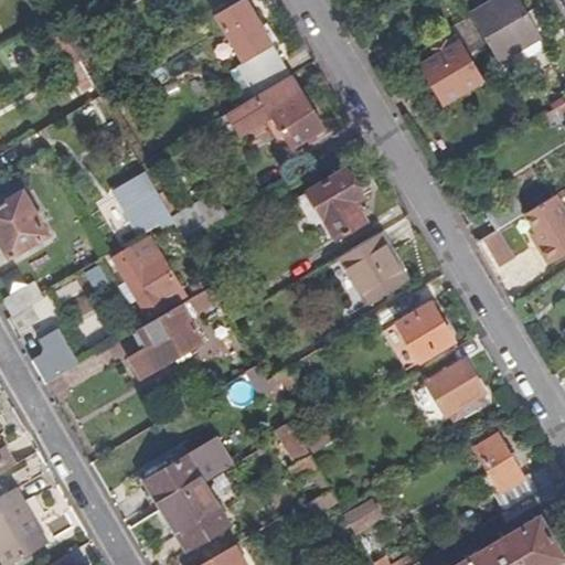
[(262,93),(291,75),(248,0),(241,0),(217,14),(262,93)]
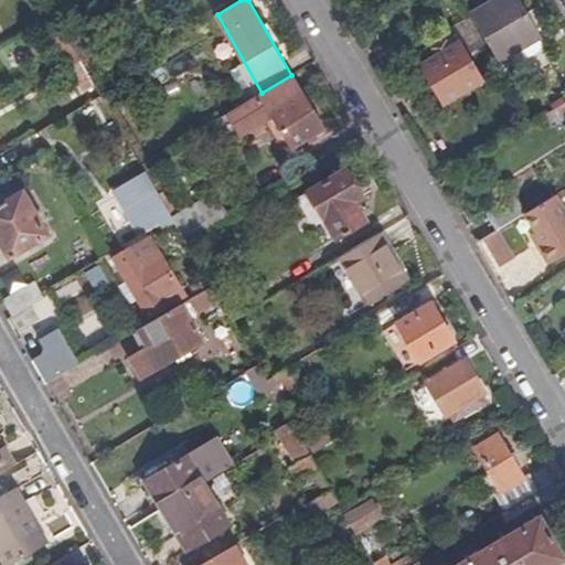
[(496,0),(469,16),(497,63),(541,38),(518,0),(496,0)]
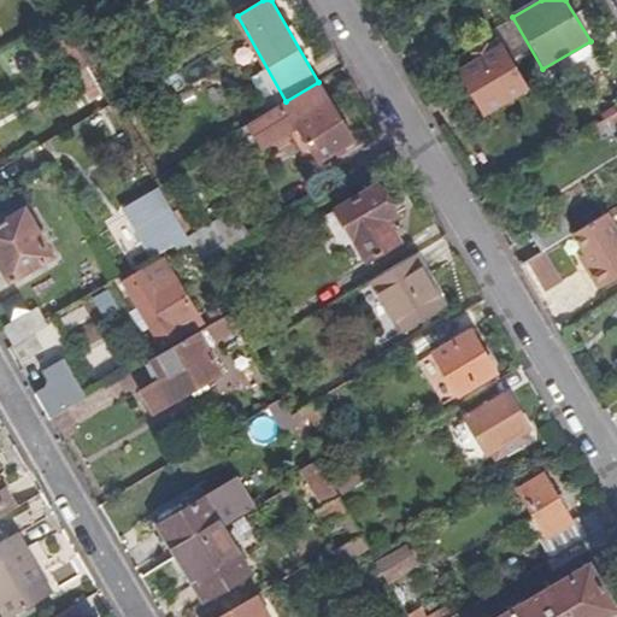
[(59,19),(46,27),(53,39),(65,31),(59,19)]
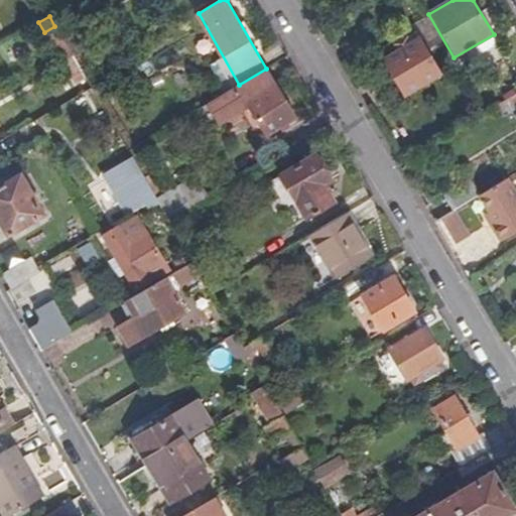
[(385,61),(404,95),(439,74),(419,40),(385,61)]
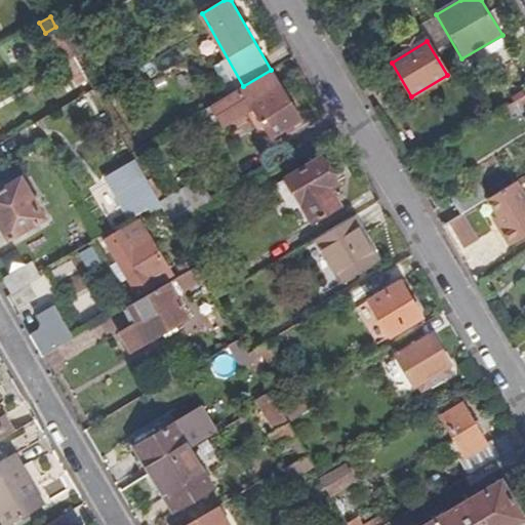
[(73,55),(63,62),(77,86),(80,85),(84,91),(91,87),(73,55)]
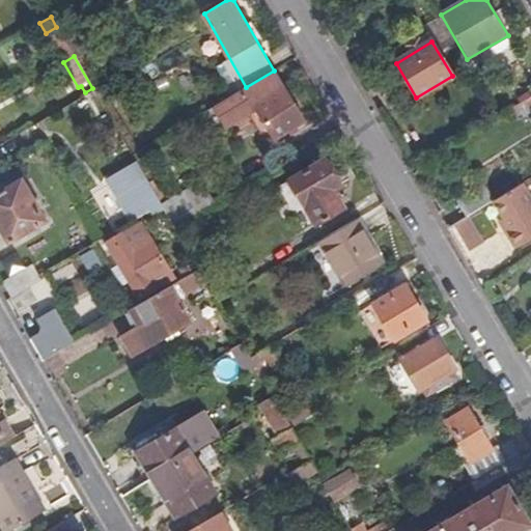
[(144,67),(150,79),(160,74),(152,62),(144,67)]
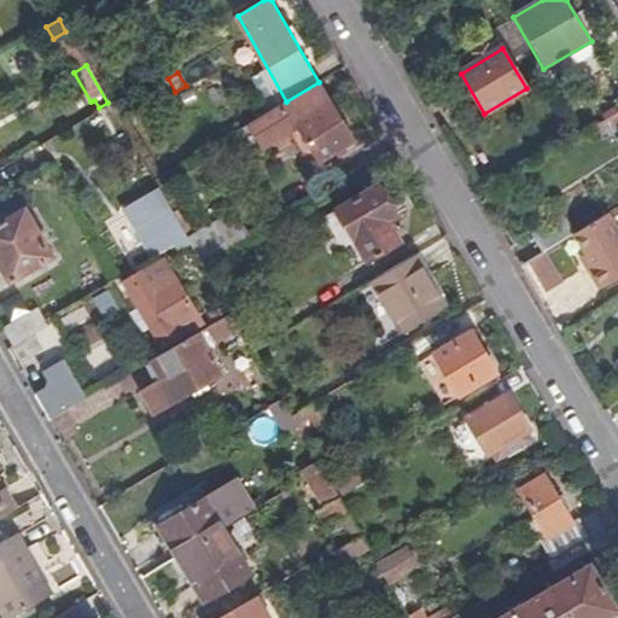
[(348,135),(319,82),(286,101),(249,123),(258,139),(292,118),(318,163),(337,152),(333,144),(348,135)]
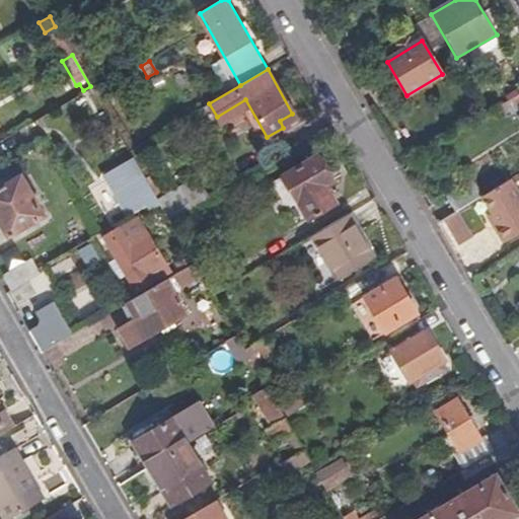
[(518,93),(502,103),(508,114),(518,106),(518,93)]
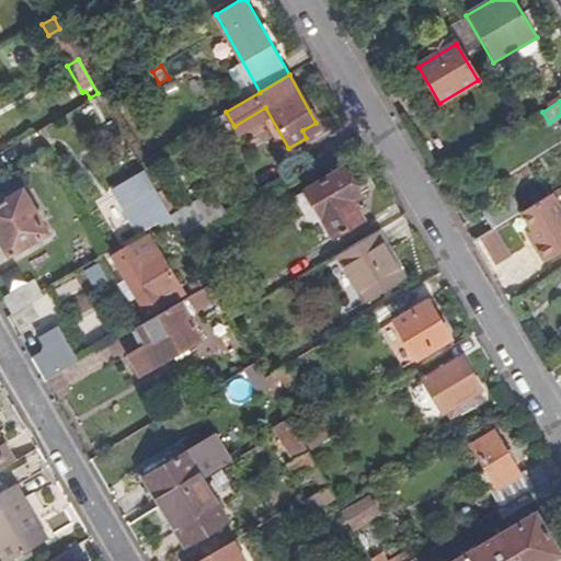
[(226,112),(217,116),(227,130),(235,126),(226,112)]
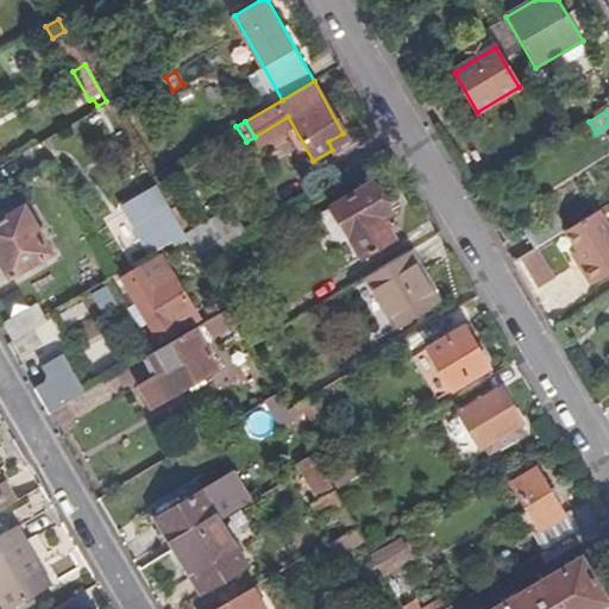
[(347,140),(343,133),(328,142),(332,150),(347,140)]
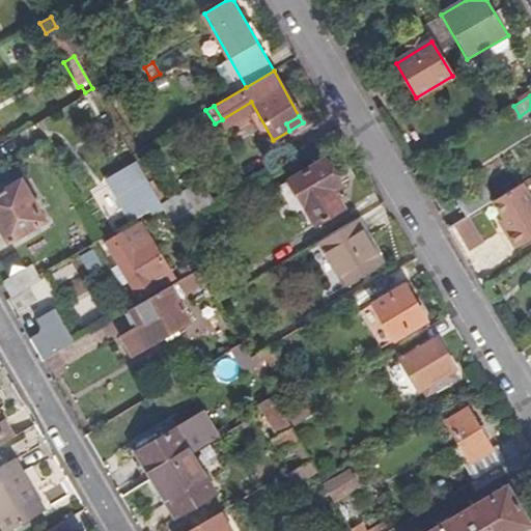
[(144,145),(130,154),(134,161),(148,152),(144,145)]
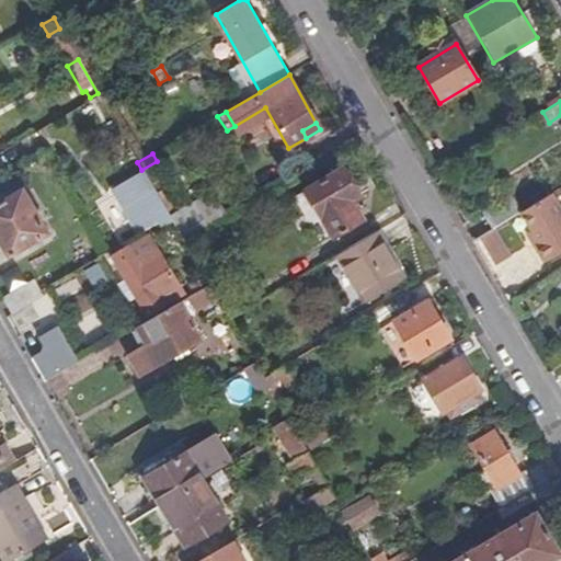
[(305,190),(332,239),(363,221),(351,199),(359,194),(344,167),(305,190)]
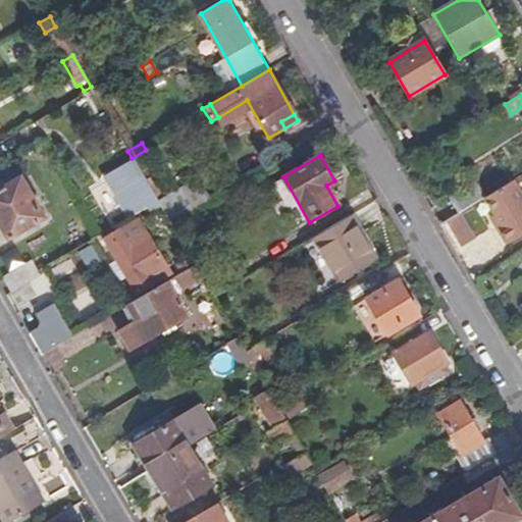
[(158,201),(133,159),(112,172),(137,213),(149,206),(158,201)]
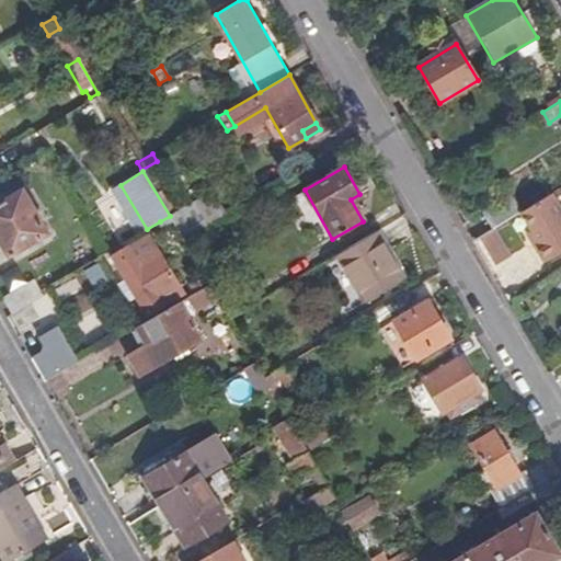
[(113,190),(139,233),(147,229),(121,185),(113,190)]
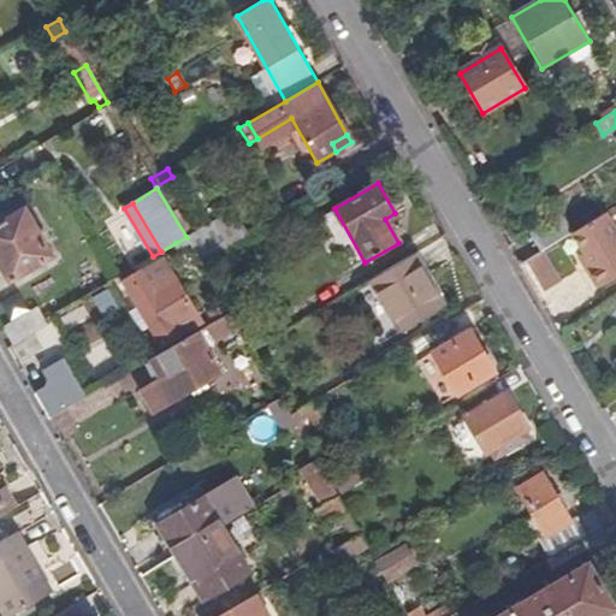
[(351,270),(365,262),(335,208),(320,215),(351,270)]
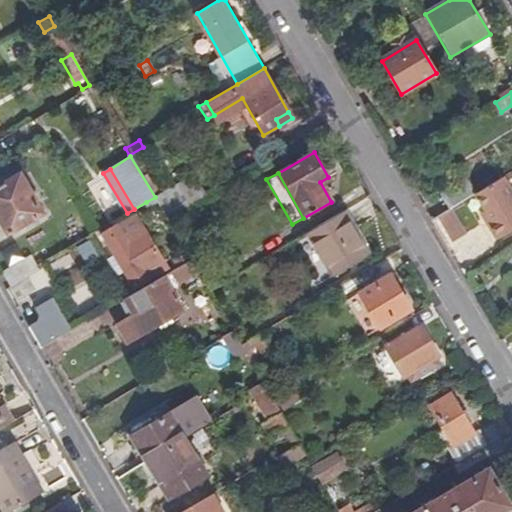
[(167,218),(203,197),(192,176),(155,197),(159,205),(163,212),(167,218)]
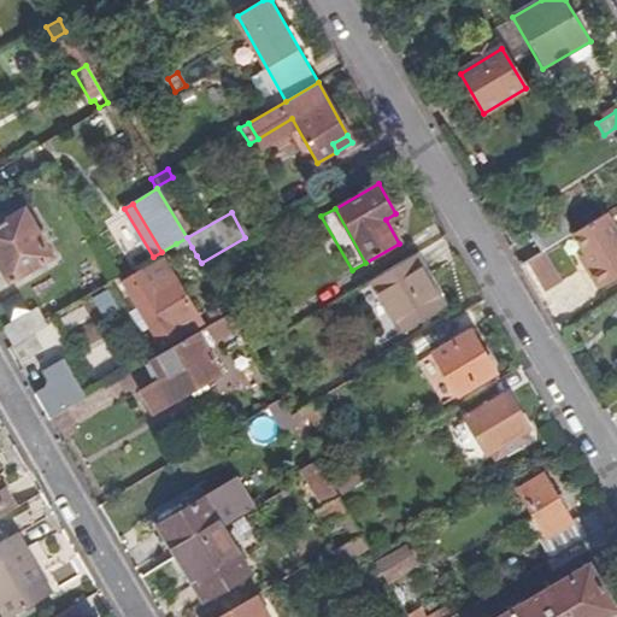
[(616,233),(606,215),(573,234),(593,266),(588,270),(598,288),(616,276),(616,233)]
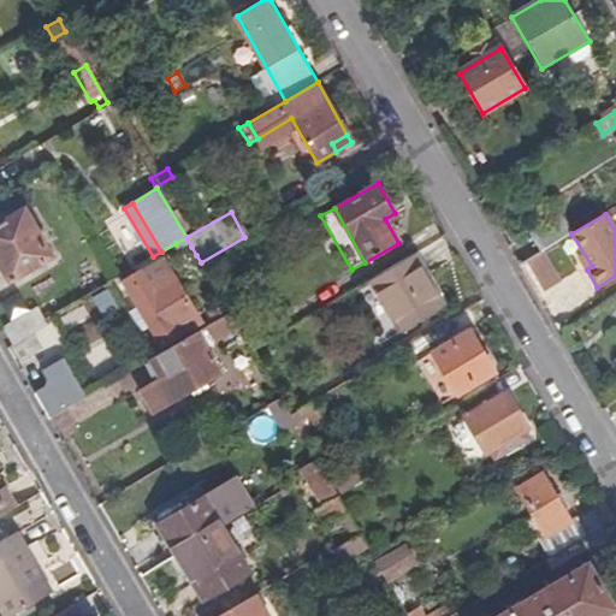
[(0,264),(10,282),(54,256),(30,215),(0,232),(0,264)]
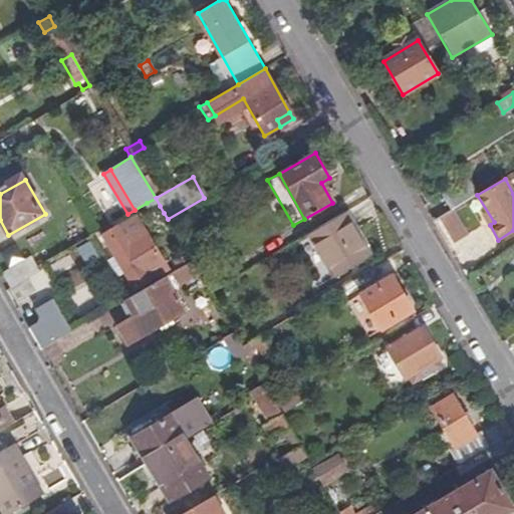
[(444,194),(453,210),(453,209),(477,195),(468,180),(444,194)]
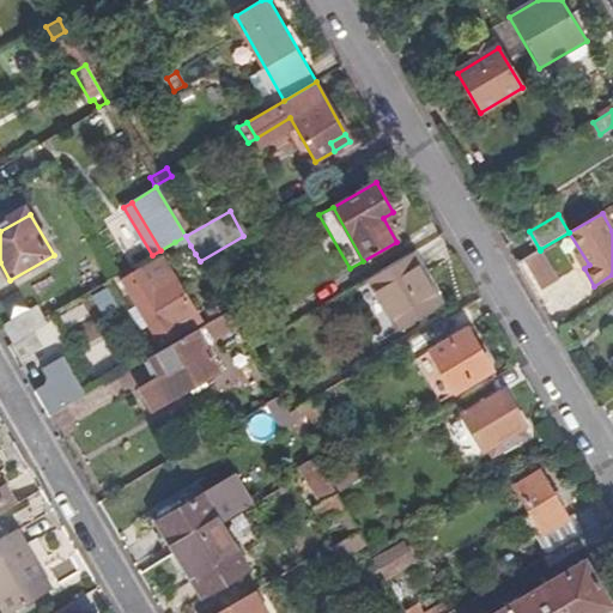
[(190,246),(186,236),(175,242),(180,250),(190,246)]
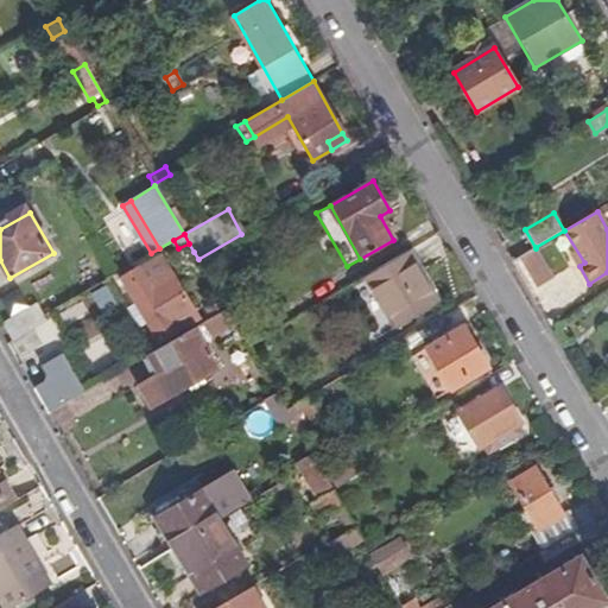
[(183,258),(194,252),(189,244),(178,248),(183,258)]
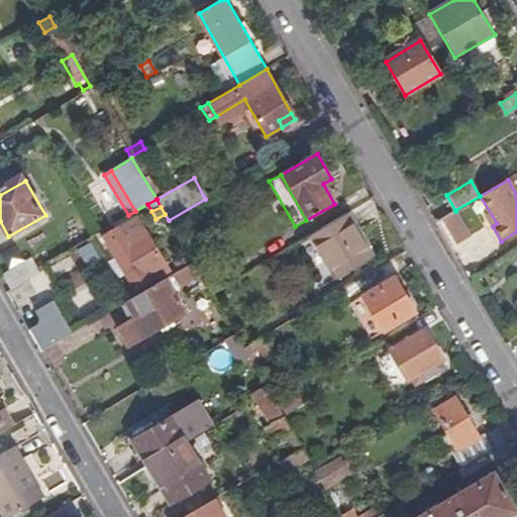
[(472,237),(455,210),(455,211),(436,222),(451,248),(472,237)]
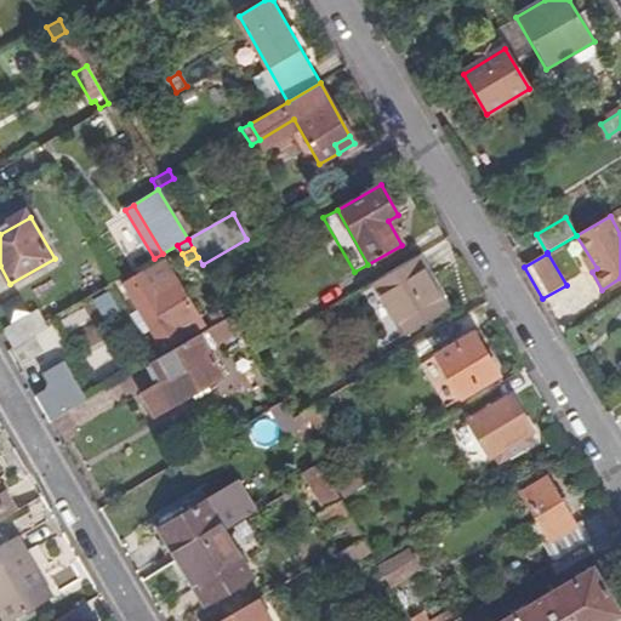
[(445,309),(416,257),(374,281),(405,332),(445,309)]
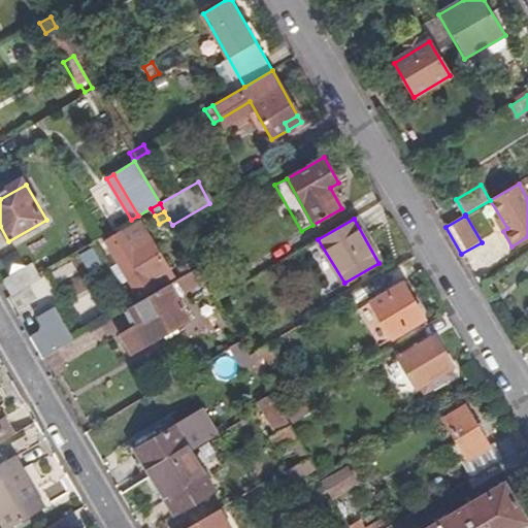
[(136,297),(167,281),(161,269),(180,258),(166,233),(146,244),(136,226),(103,243),(116,264),(126,282),(136,297)]
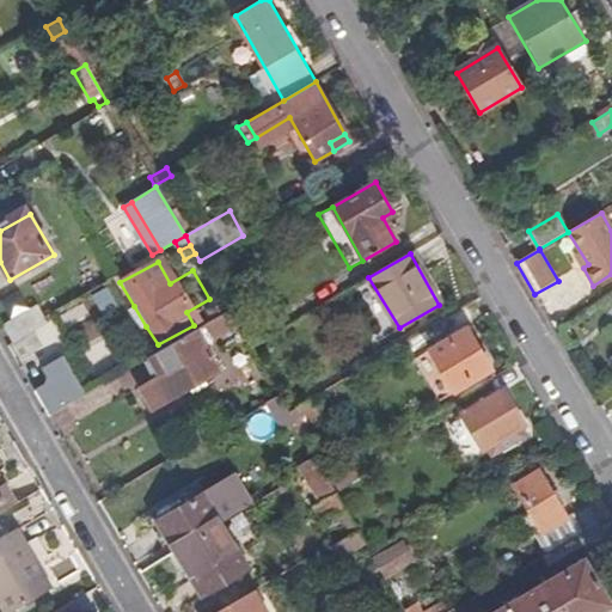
[(399,328),(368,277),(353,287),(383,337),(399,328)]
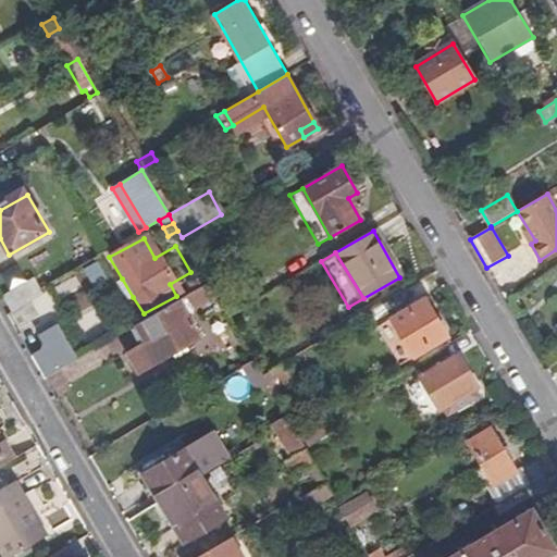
[(213,269),(203,274),(208,282),(210,285),(220,280),(213,269)]
